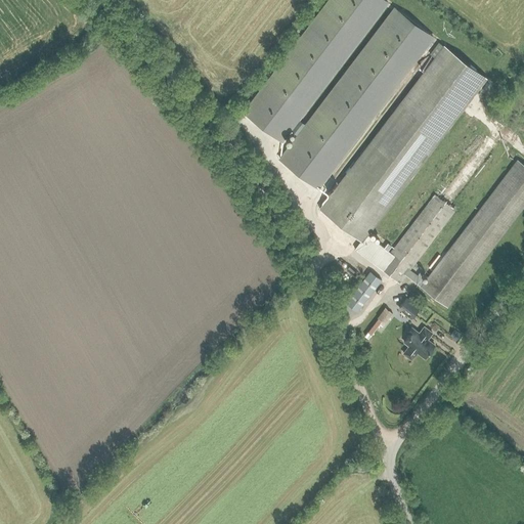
[(281,141),(387,2),(384,0),(329,0),(244,113),(281,141)]
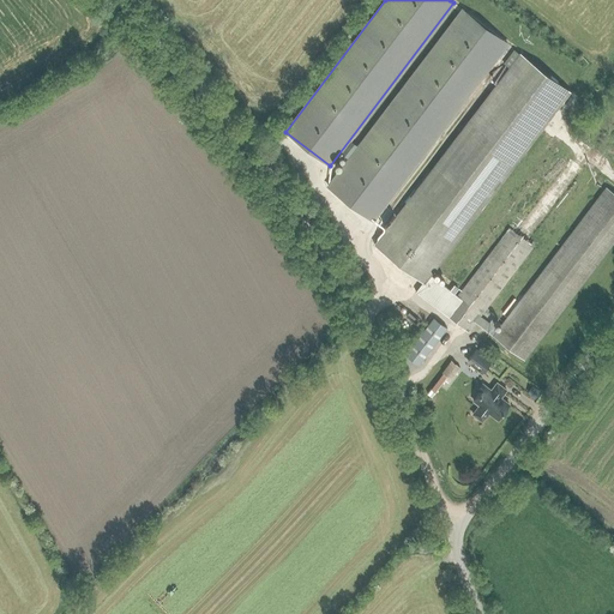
[(463,10),(329,187),(372,221),(507,43),(463,10)]
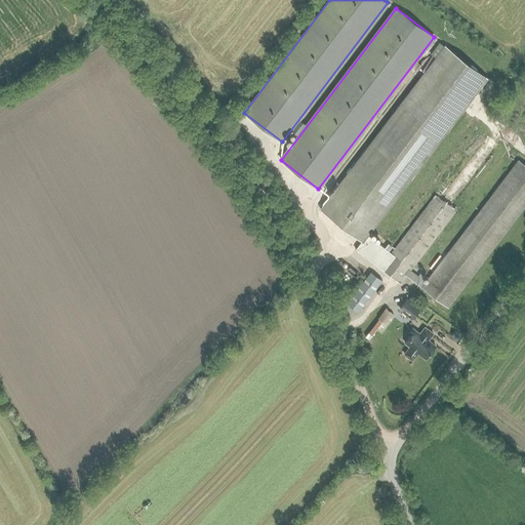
[(436,58),(320,209),(361,241),(355,249),(379,268),(399,283),(405,275),(422,288),(448,308),(524,205),(524,164),(519,160),(435,272),(427,282),(410,270),(418,258),(455,210),(436,195),(391,253),(367,236),(488,78),(446,46),(445,47),(439,42),(430,54),(436,58)]
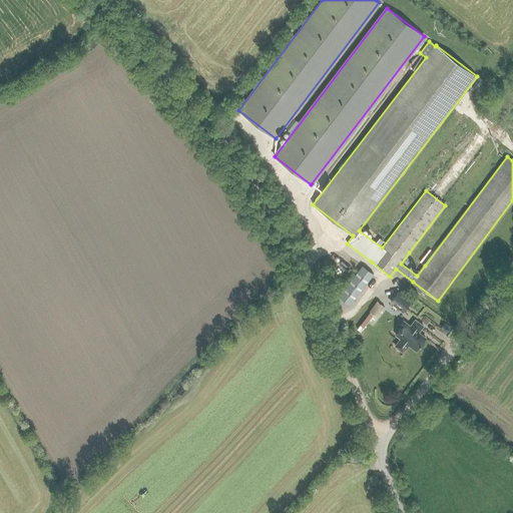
[(342,57),(346,60),(358,45),(354,42),(342,57)]
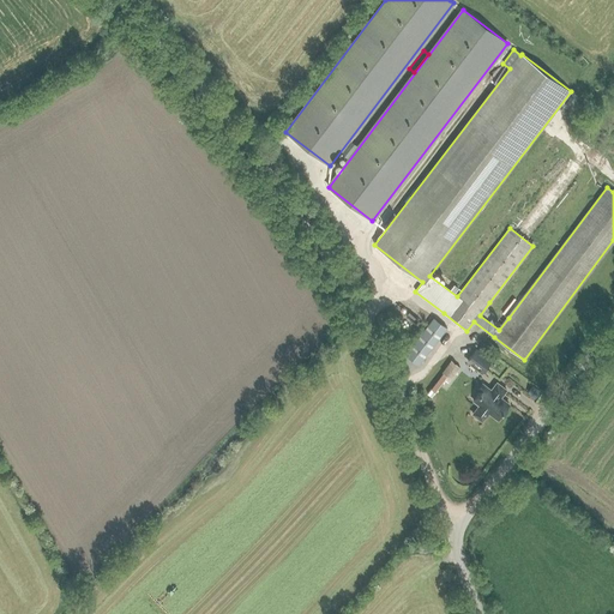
[(447,329),(433,319),(405,355),(420,366),(447,329)]
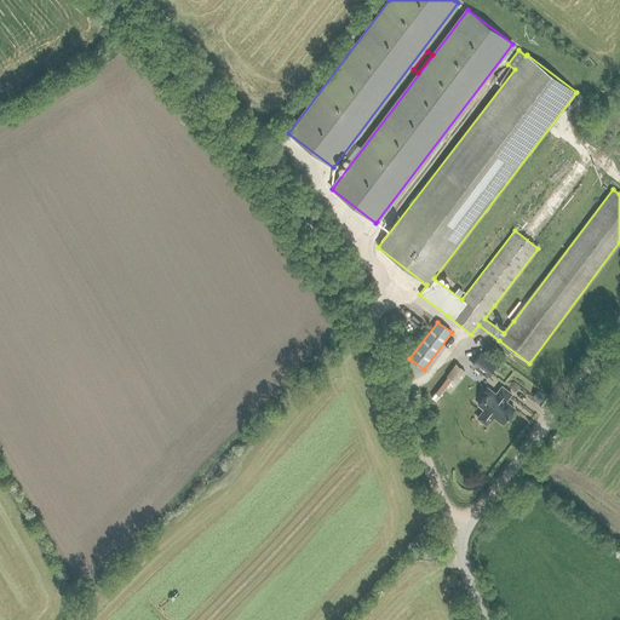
[(497,365),(481,352),(471,366),(487,378),(497,365)]
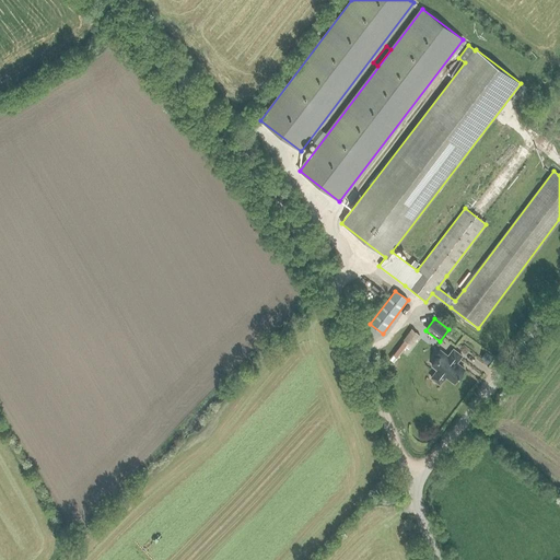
[(409,349),(419,337),(409,330),(394,351),(399,356),(406,347),(409,349)]
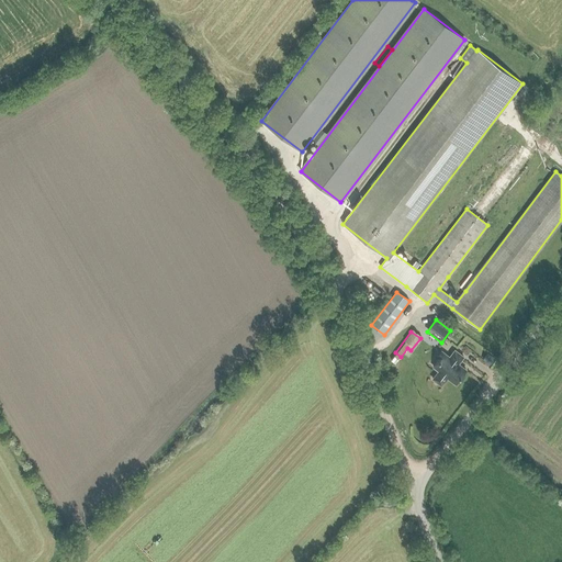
[(439,371),(433,379),(441,385),(448,378),(456,384),(457,382),(459,382),(462,378),(462,375),(467,370),(459,364),(463,357),(456,350),(450,357),(445,353),(434,367),(439,371)]
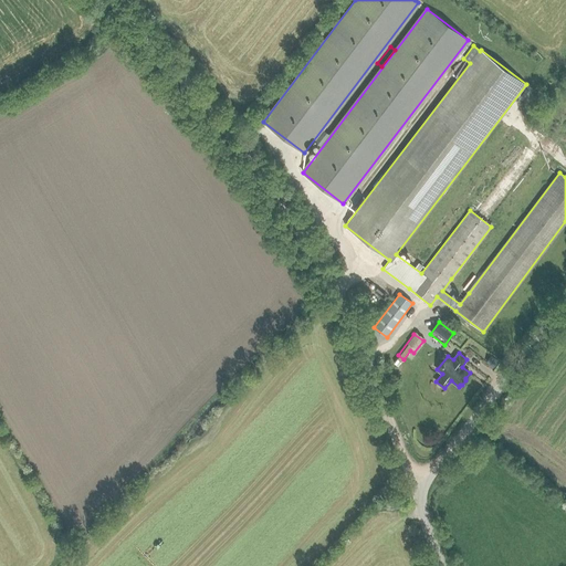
[(493,367),(498,360),(491,356),(486,362),(493,367)]
